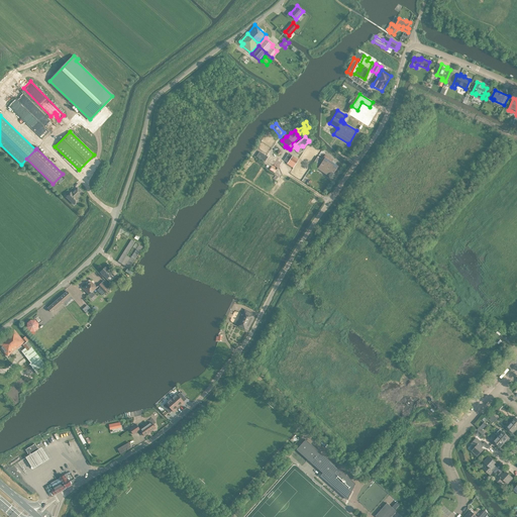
[(263,153),(260,151),(256,157),(265,162),(268,157),(263,153)]
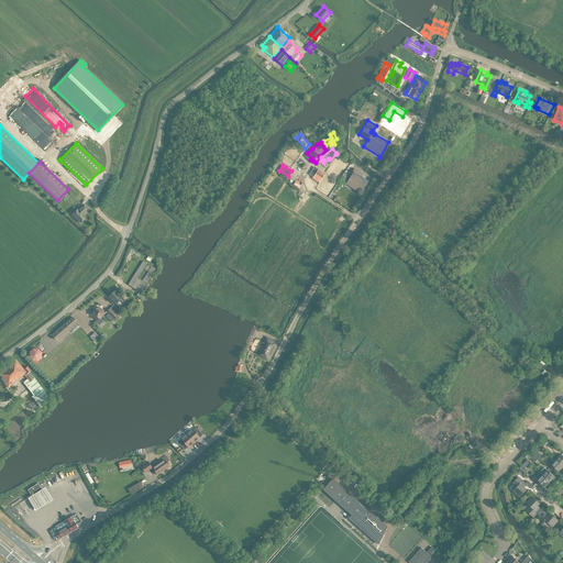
[(310,174),(320,180),(324,174),(315,167),(310,174)]
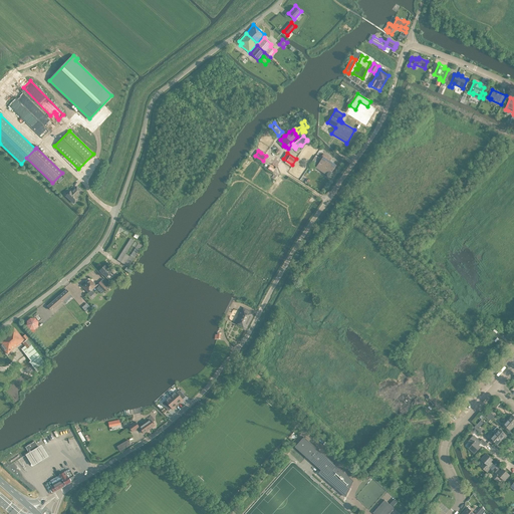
[(322,171),(327,174),(326,175),(326,176),(327,177),(328,178),(330,178),(331,177),(332,176),(332,175),(332,174),(331,173),(336,166),(332,163),(332,162),(333,161),(323,154),(318,161),(319,162),(315,168),(321,172),(322,171)]
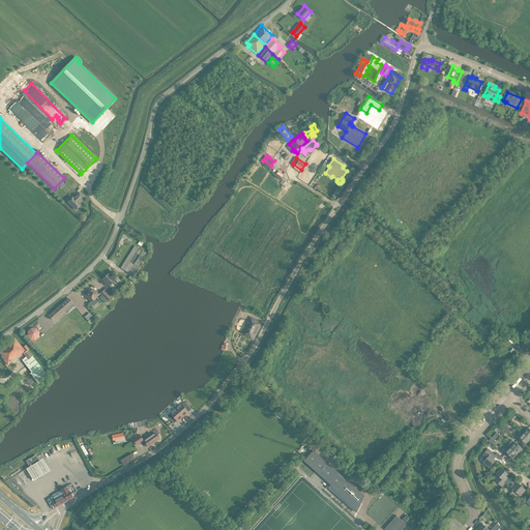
[(82,204),(80,202),(84,197),(80,192),(75,197),(74,196),(68,202),(77,209),(82,204)]
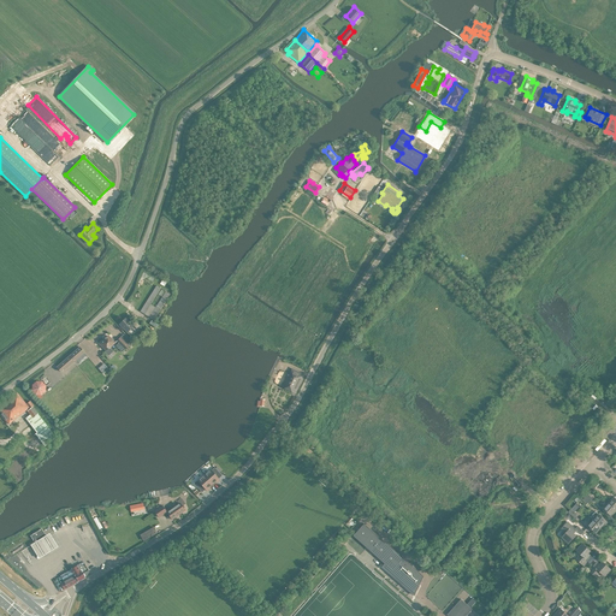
[(153,282),(154,278),(143,273),(138,284),(142,285),(146,278),(153,282)]
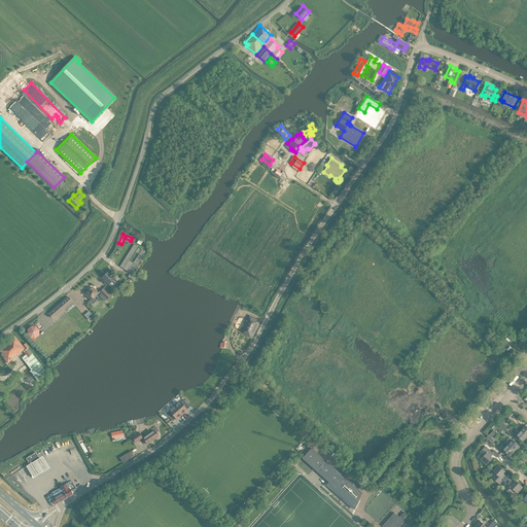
[(137,247),(134,245),(132,247),(119,267),(124,269),(129,260),(137,247)]
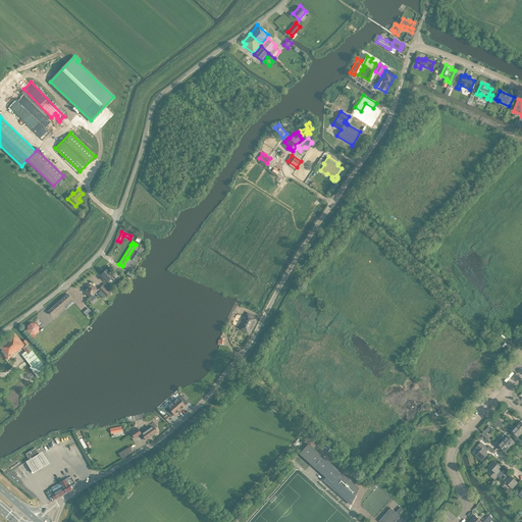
[(132,260),(126,268),(129,271),(144,250),(140,247),(132,260)]
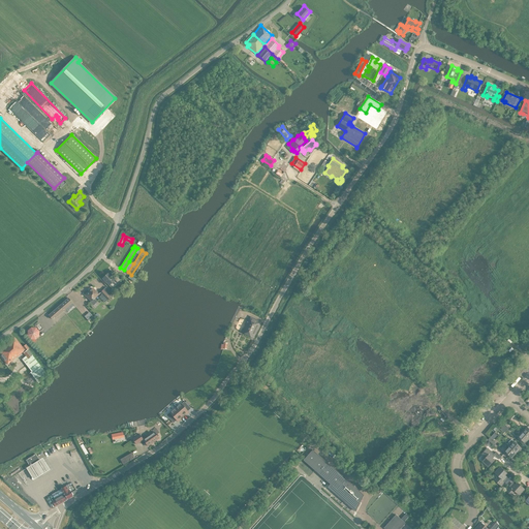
[(109,273),(102,278),(109,285),(115,280),(117,282),(120,280),(116,275),(113,278),(112,276),(109,273)]
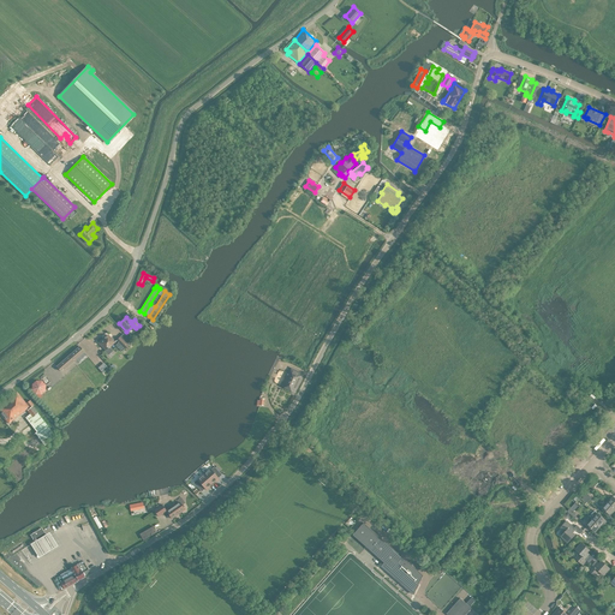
[(107,335),(99,342),(106,350),(105,351),(108,354),(112,351),(109,347),(114,342),(107,335)]
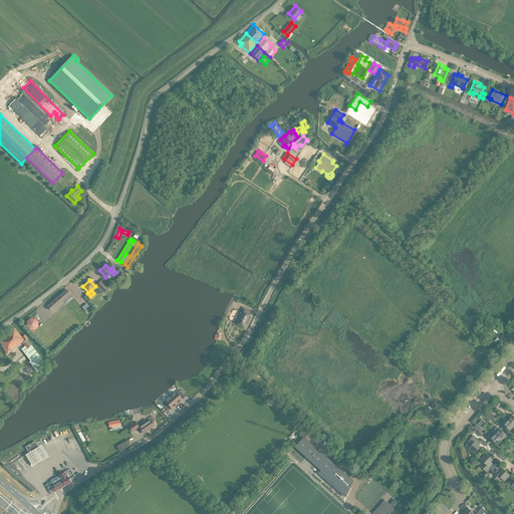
[(100,281),(97,284),(99,286),(104,291),(107,289),(100,281)]
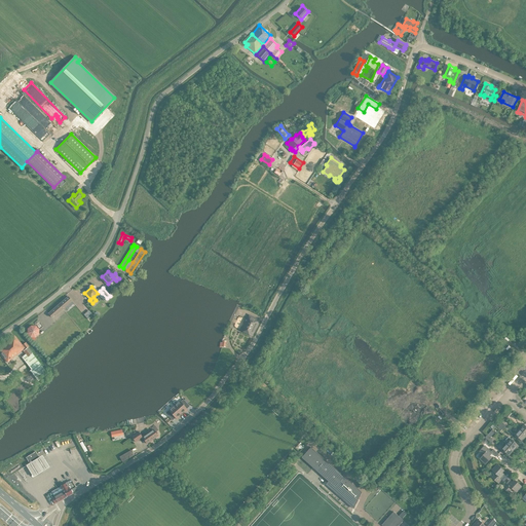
[(52,309),(48,313),(50,315),(51,317),(54,314),(55,315),(65,307),(72,301),(68,296),(52,309)]
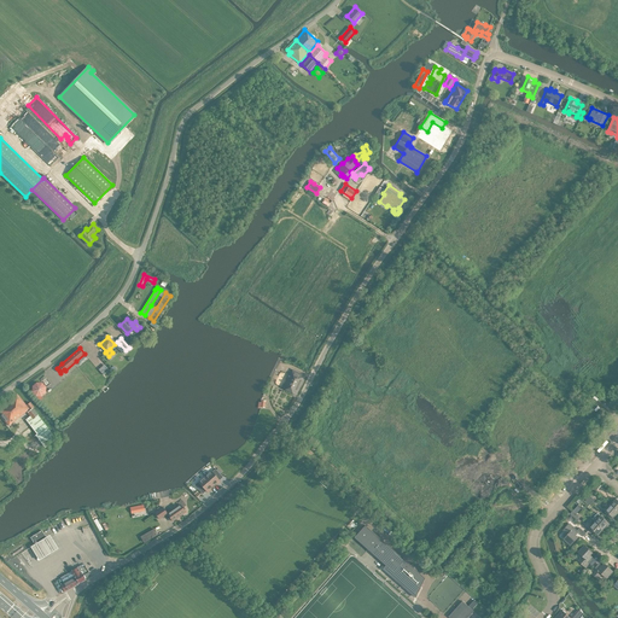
[(281,386),(296,394),(305,377),(291,369),(289,374),(287,374),(281,386)]
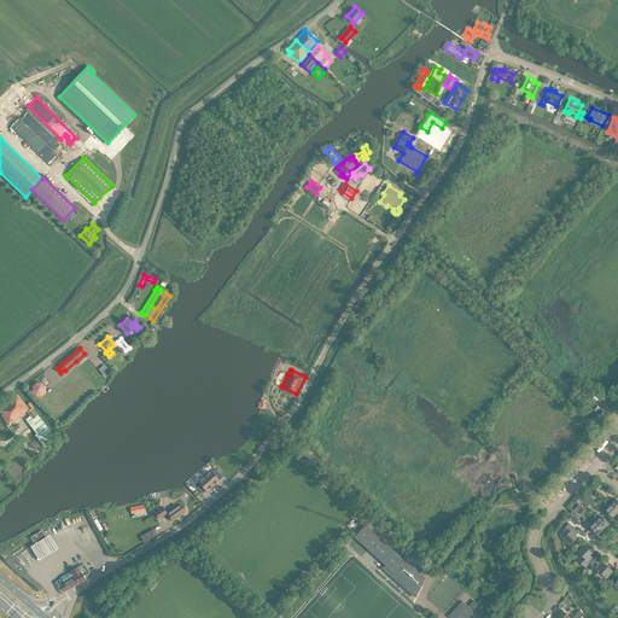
[(36,383),(33,386),(31,391),(35,396),(42,396),(45,392),(46,389),(42,384),(36,383)]
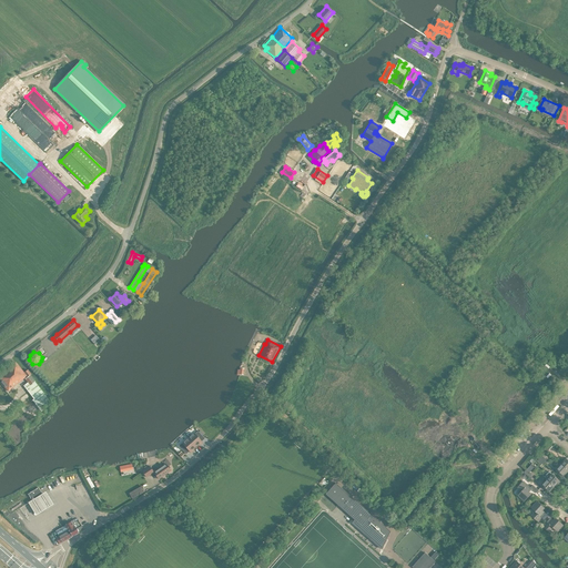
[(11,366),(0,374),(0,378),(1,381),(0,382),(8,392),(24,378),(28,383),(23,386),(34,398),(32,401),(41,412),(52,403),(34,382),(30,375),(31,374),(28,369),(24,373),(16,362),(11,366)]
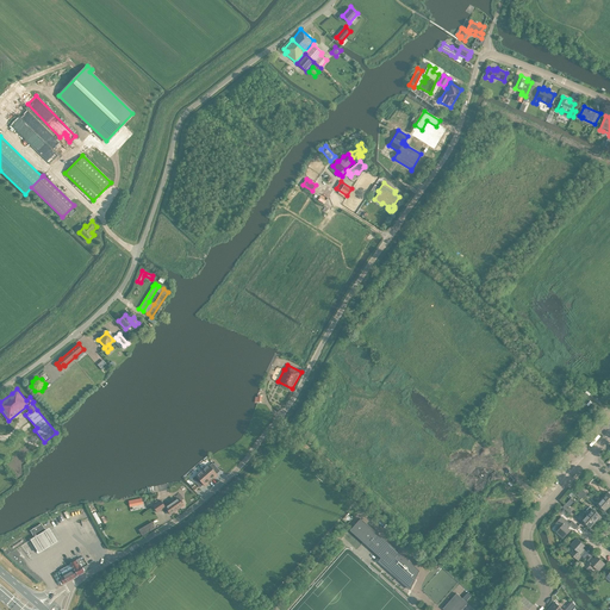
[(522,470),(529,477),(536,468),(529,461),(522,470)]
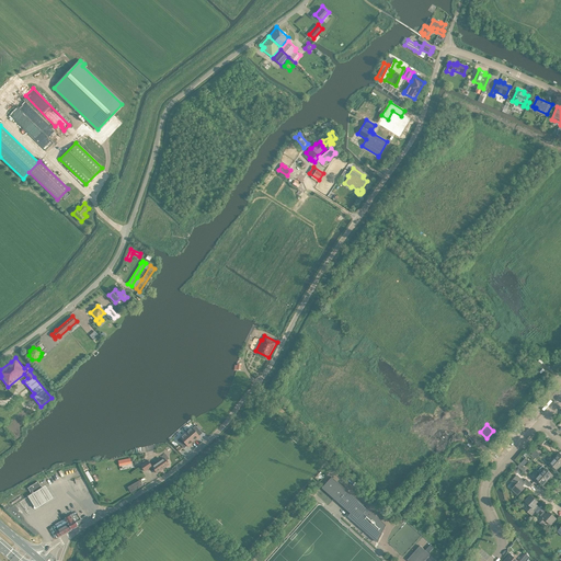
[(192,428),(186,433),(193,441),(196,438),(197,439),(199,437),(198,436),(202,433),(199,431),(196,426),(195,426),(193,428),(192,428)]
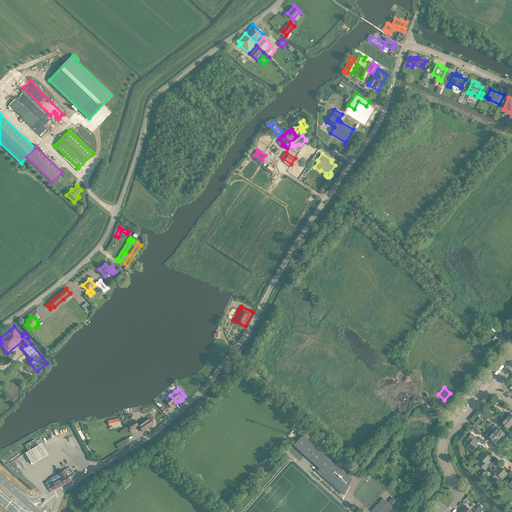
[(164,399),(161,402),(163,405),(164,404),(168,409),(171,407),(172,408),(174,406),(173,405),(176,402),(170,395),(165,400),(164,399)]
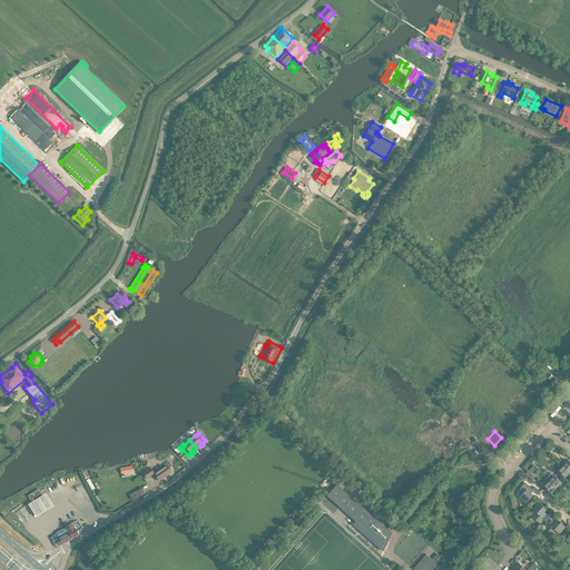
[(154,473),(159,481),(170,472),(166,465),(154,473)]
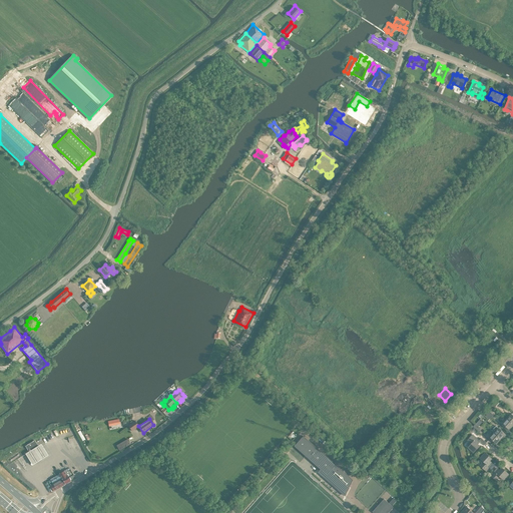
[(512,424),(507,419),(502,424),(509,430),(512,425),(512,424)]
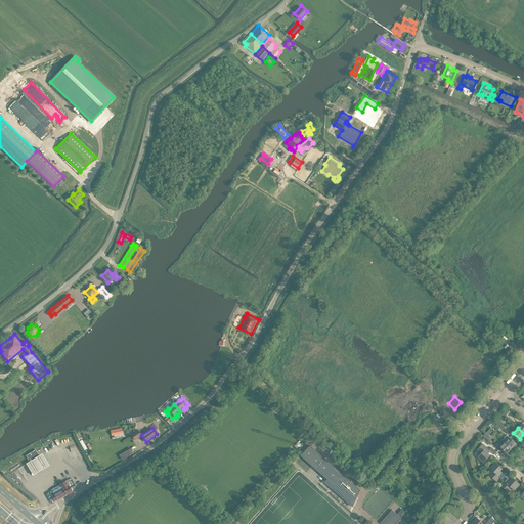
[(503,440),(505,442),(512,448),(513,449),(516,445),(515,445),(516,443),(507,435),(503,440)]
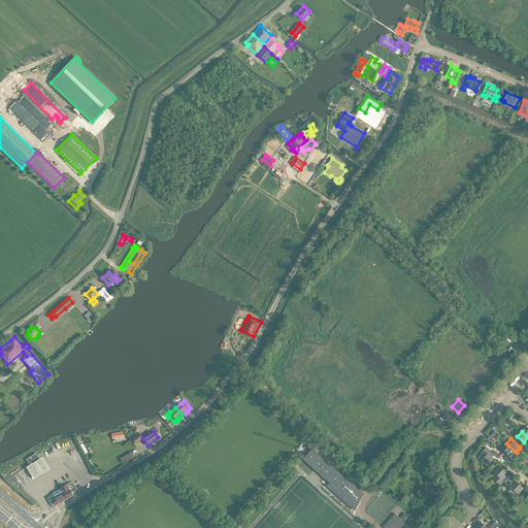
[(508,446),(504,451),(510,457),(516,452),(508,446)]
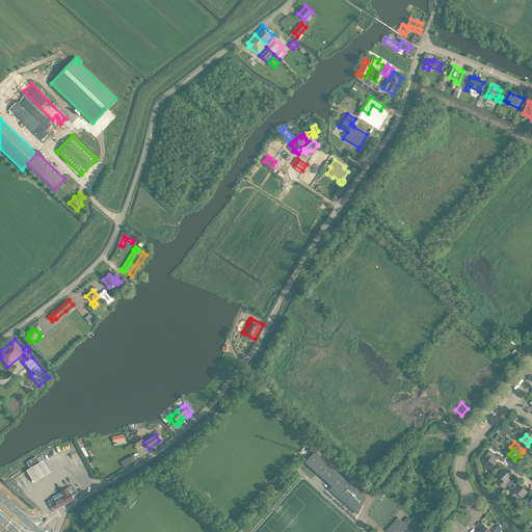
[(497,456),(490,451),(485,456),(488,460),(485,464),(491,470),(498,462),(496,460),(498,458),(502,461),(505,459),(499,454),(497,456)]
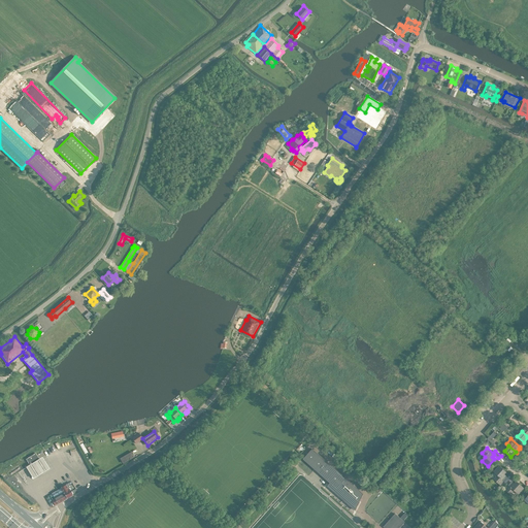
[(329,484),(340,493),(338,495),(355,510),(358,503),(359,502),(358,502),(363,494),(344,479),(345,477),(344,477),(341,475),(341,474),(311,449),(307,454),(306,455),(302,459),(329,483),(329,484)]
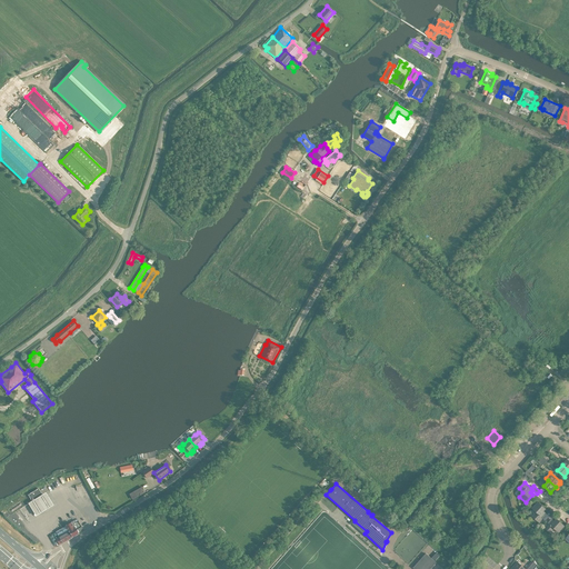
[(132,498),(146,492),(143,487),(130,492),(132,498)]
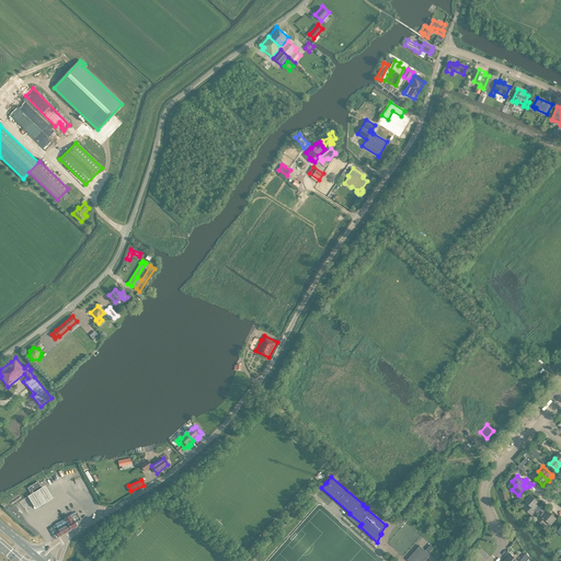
[(27,488),(32,494),(42,489),(42,488),(44,487),(42,484),(41,485),(37,482),(27,488)]
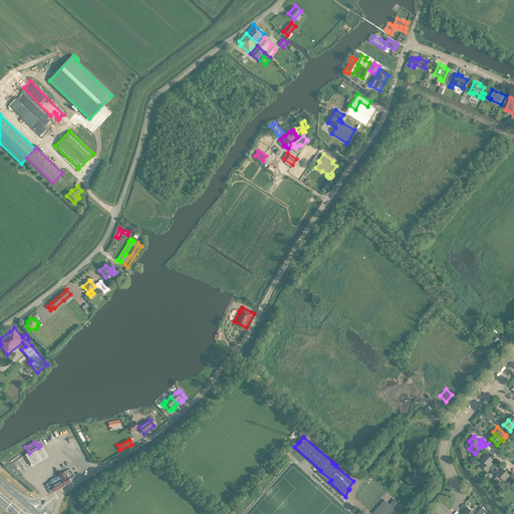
[(41,445),(25,455),(32,466),(48,457),(41,445)]
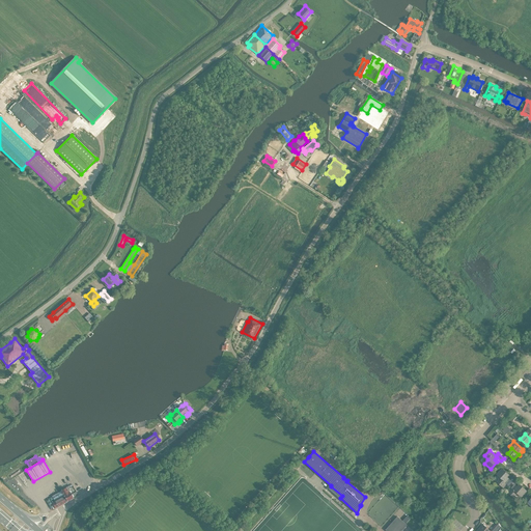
[(502,469),(497,474),(501,478),(497,482),(503,487),(509,481),(511,483),(516,477),(513,475),(510,479),(507,477),(509,475),(502,469)]
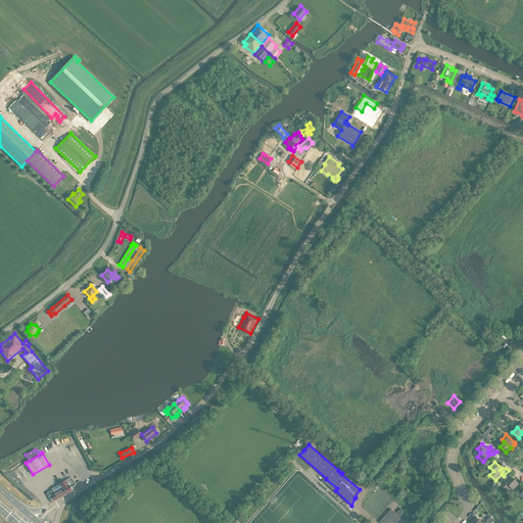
[(509,470),(504,476),(506,478),(500,484),(506,489),(509,486),(513,489),(519,483),(512,477),(510,479),(507,477),(511,472),(509,470)]
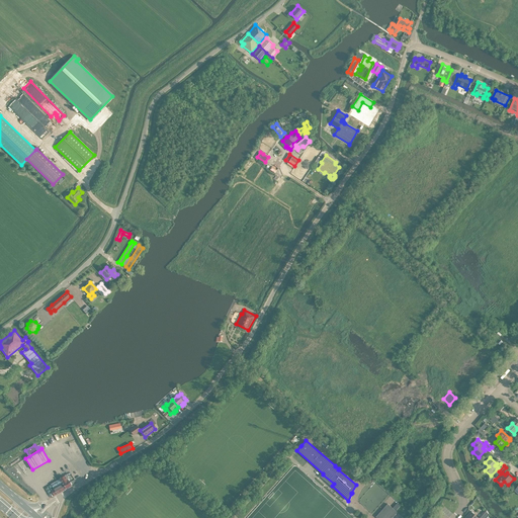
[(68,480),(71,479),(68,473),(60,479),(51,485),(54,489),(53,489),(54,490),(51,491),(54,496),(56,494),(56,495),(71,486),(68,480)]
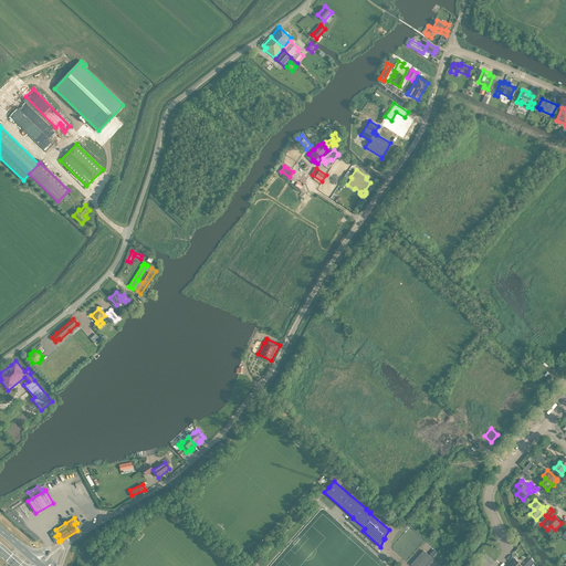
[(433,561),(433,559),(423,551),(411,564),(411,565),(412,565),(428,565),(433,561)]
